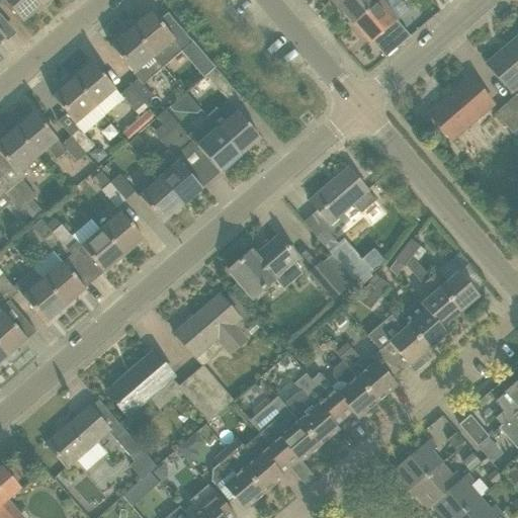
[(2,0),(22,23),(24,22),(23,22),(36,11),(40,7),(40,8),(41,7),(34,0),(2,0)]
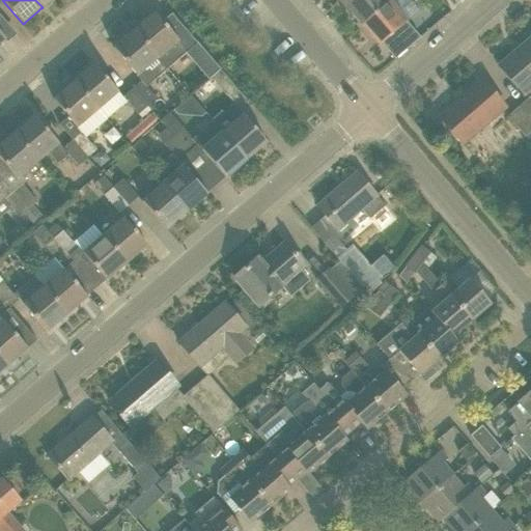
[(351,0),(344,6),(361,26),(389,2),(387,0),(351,0)]
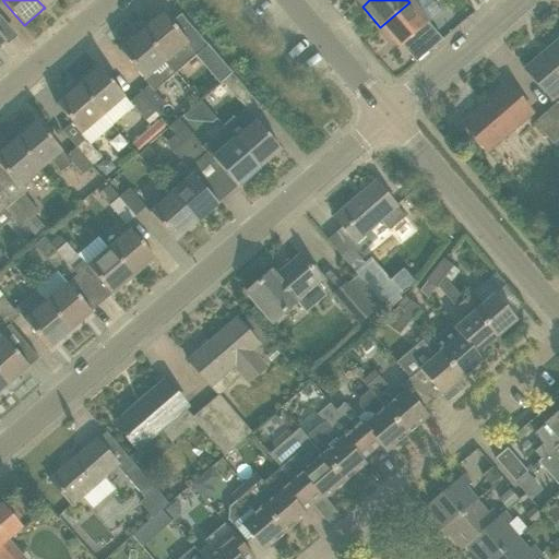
[(426,21),(439,9),(430,0),(408,0),(426,21)]
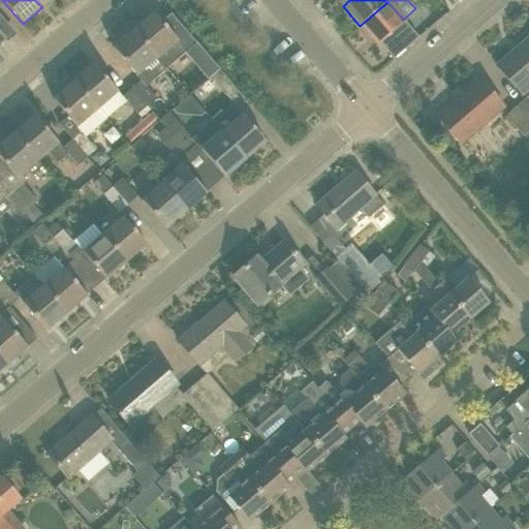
[(404,21),(387,2),(360,26),(376,45),(377,47),(380,43),(394,60),(418,38),(405,23),(405,22),(406,21),(405,20),(404,21)]
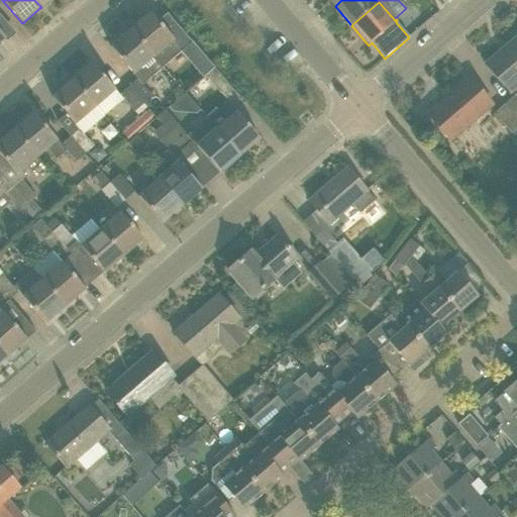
[(438,11),(435,7),(429,12),(432,16),(438,11)]
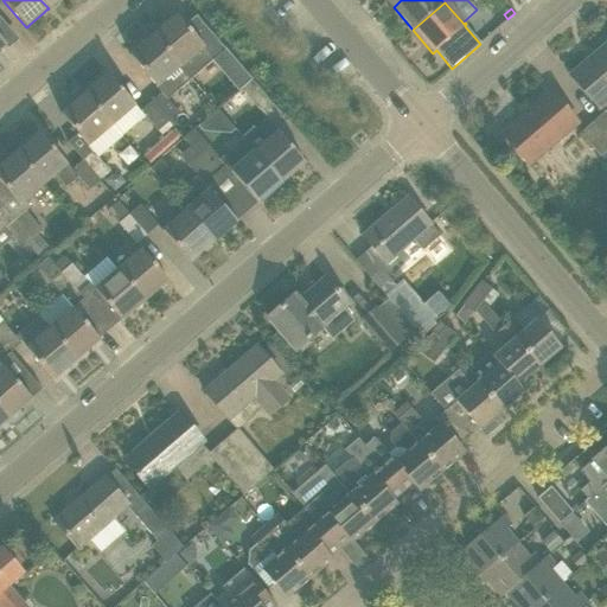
[(196,17),(185,26),(177,16),(153,36),(180,68),(179,68),(190,81),(225,50),(196,17)]
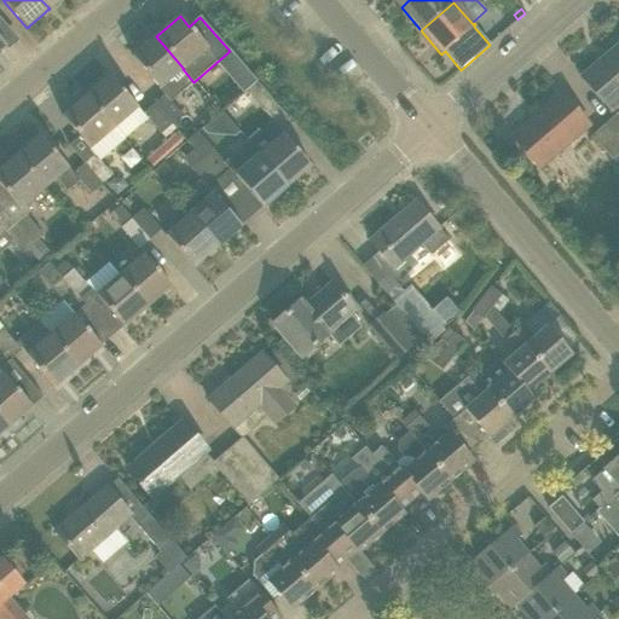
[(184,69),(156,36),(132,57),(165,94),(154,104),(171,125),(183,115),(171,102),(194,82),(183,69),(184,69)]
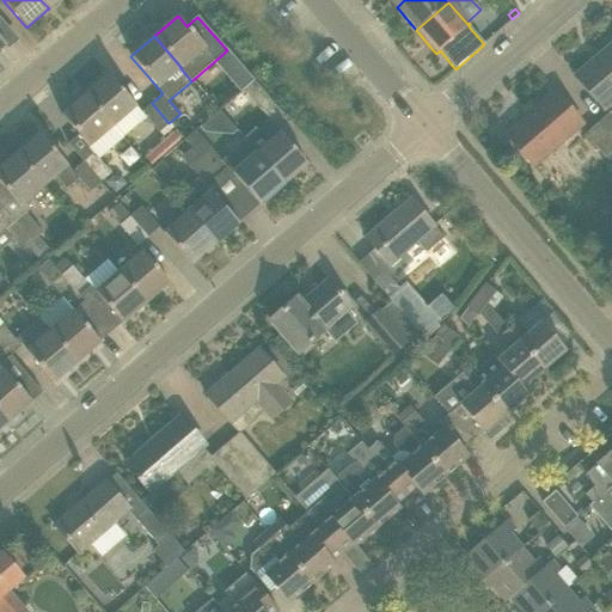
[(611,102),(611,47),(595,62),(594,61),(575,77),(604,109),(611,102)]
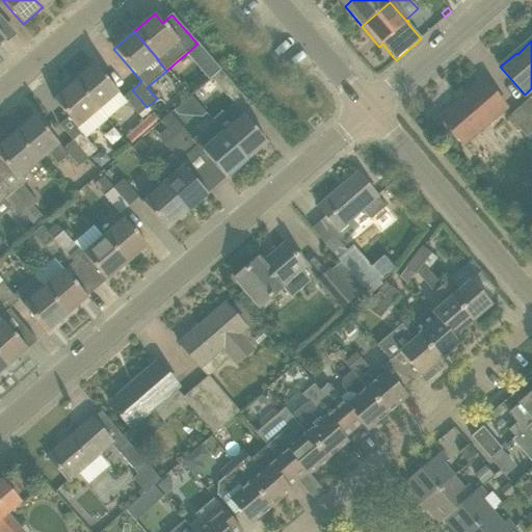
[(74,83),(98,111),(118,94),(95,65),(74,83)]
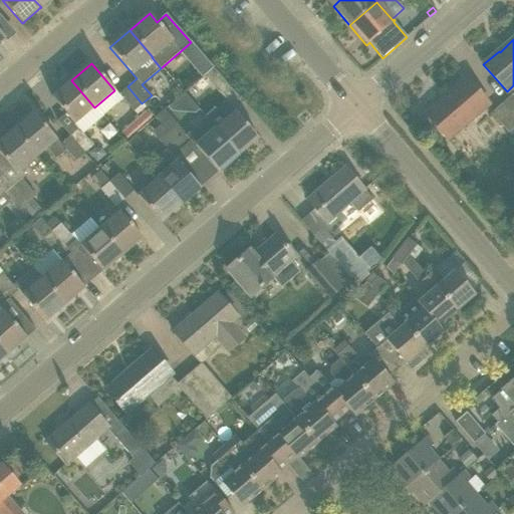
[(217,110),(221,115),(212,124),(239,156),(258,139),(231,107),(240,99),(213,68),(204,75),(226,101),(217,110)]
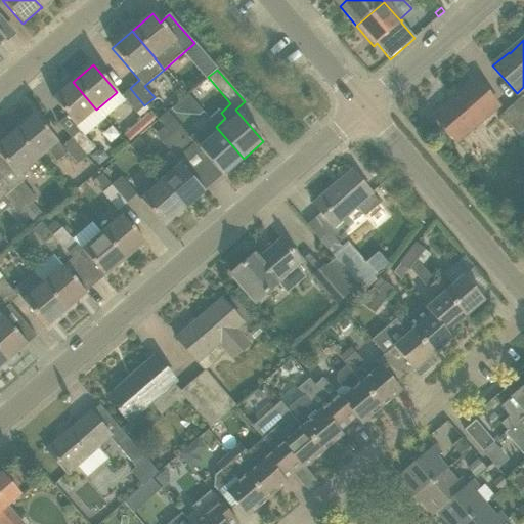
[(488,72),(477,80),(496,104),(508,96),(488,72)]
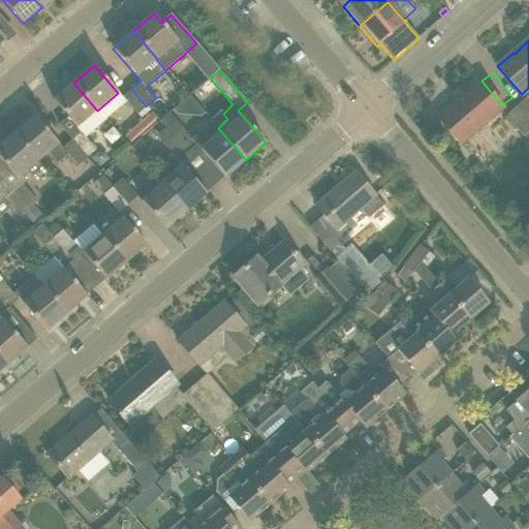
[(439,120),(461,145),(503,107),(480,81),(458,100),(460,102),(439,120)]
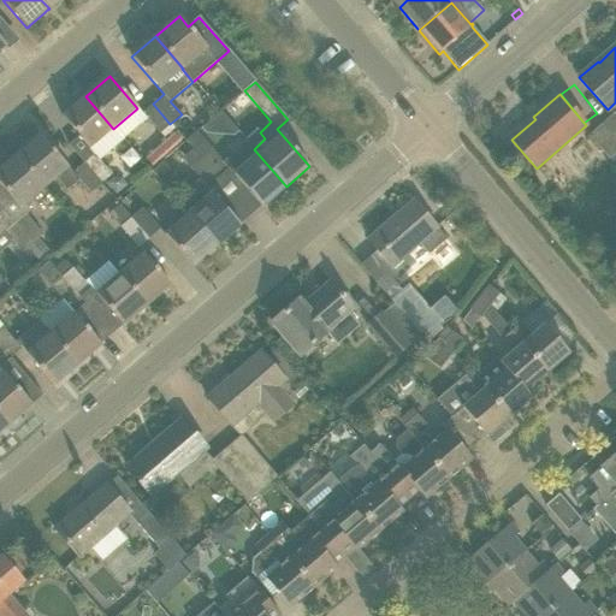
[(94,154),(83,164),(101,184),(112,175),(100,160),(123,140),(113,129),(86,96),(61,117),(90,149),(89,149),(94,154)]
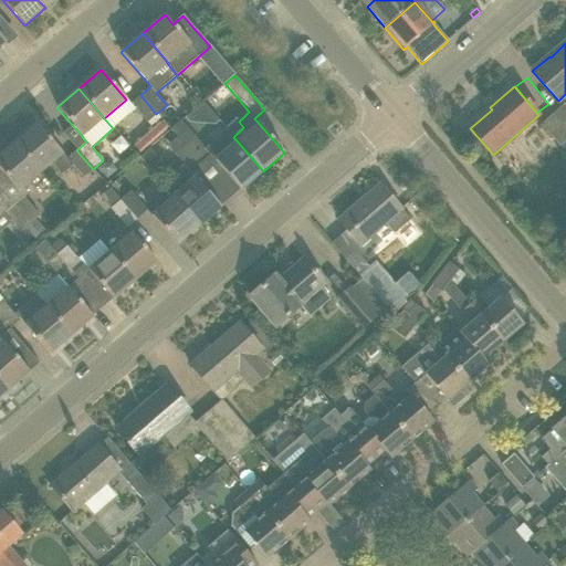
[(147,122),(156,114),(140,95),(130,104),(134,109),(135,108),(146,123),(147,122)]
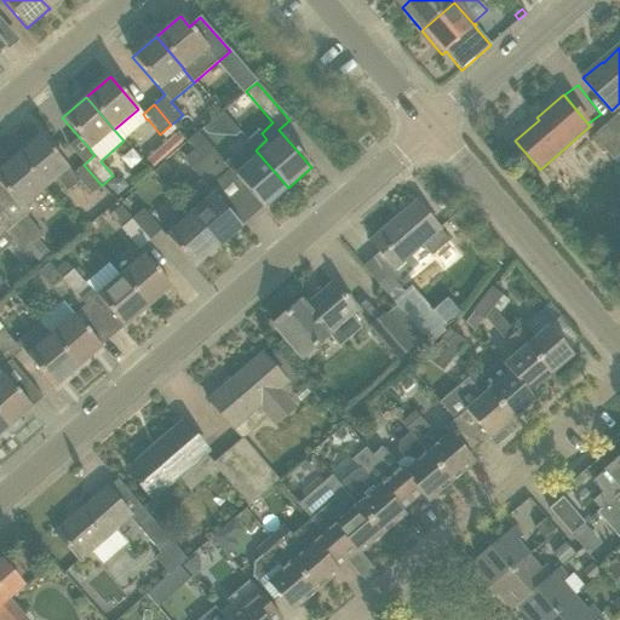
[(223,110),(202,124),(212,141),(233,127),(223,110)]
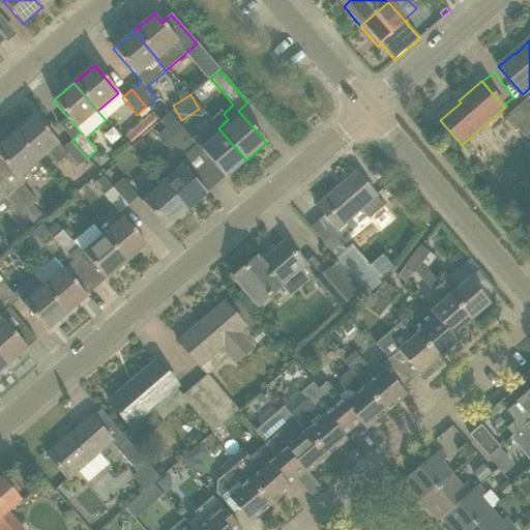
[(529,100),(528,98),(518,108),(529,122),(529,100)]
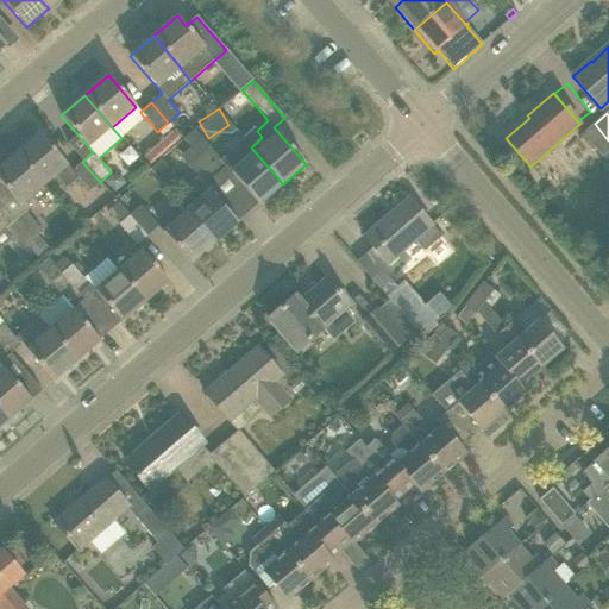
[(608,151),(608,140),(595,124),(582,135),(602,158),(608,151)]
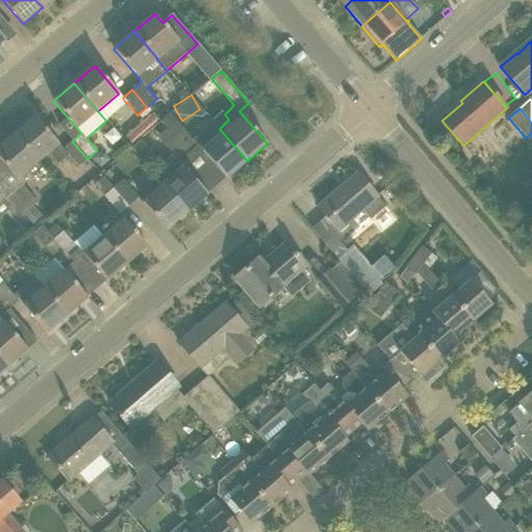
[(150,114),(125,137),(131,144),(156,122),(150,114)]
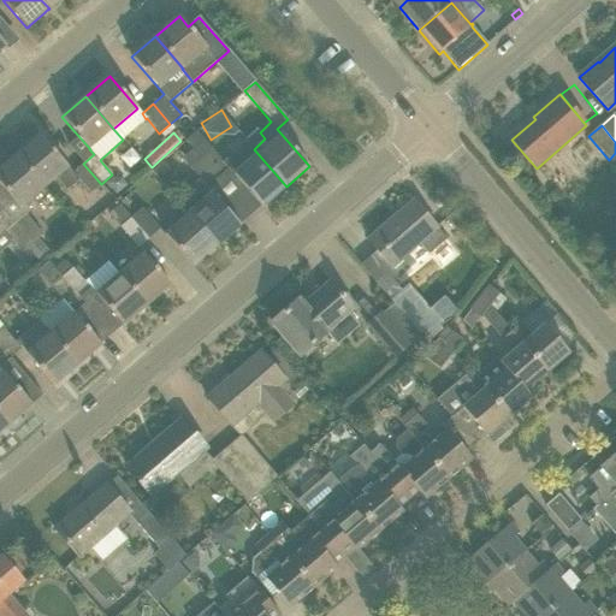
[(90,193),(101,184),(83,164),(73,173),(40,136),(17,155),(45,188),(57,178),(67,190),(78,181),(90,193)]
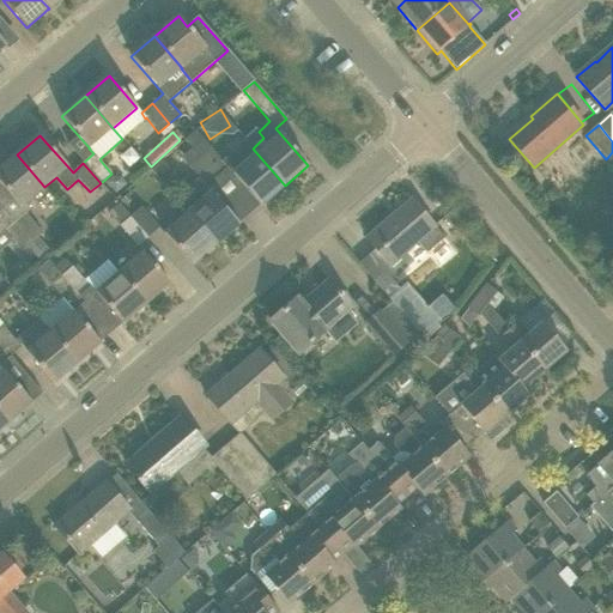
[(253,149),(246,141),(222,161),(208,146),(198,156),(199,157),(218,177),(228,169),(234,176),(235,175),(261,206),(285,186),(253,149)]
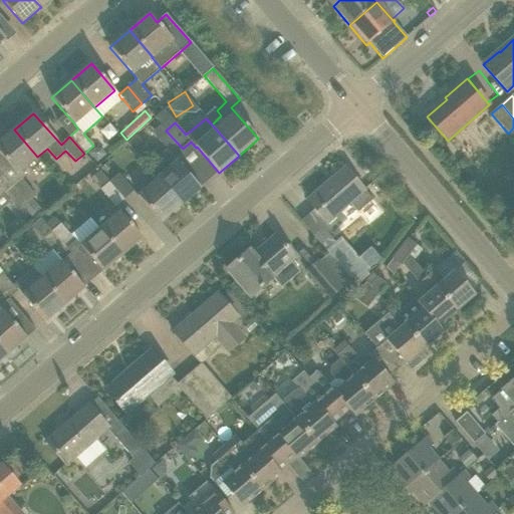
[(0,154),(10,166),(1,174),(38,217),(43,213),(32,199),(36,196),(22,179),(32,171),(27,166),(37,157),(14,130),(0,142),(0,154)]
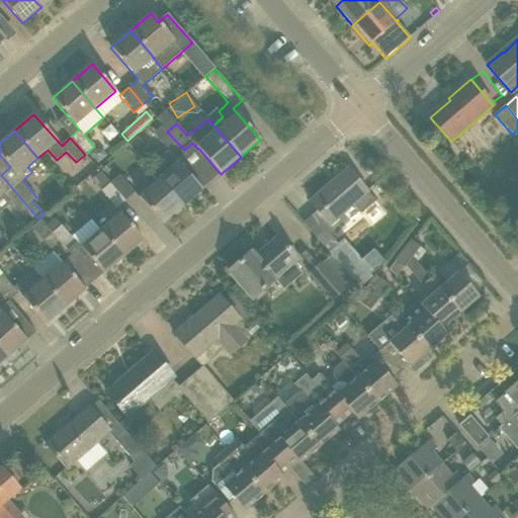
[(159,159),(168,171),(159,179),(182,206),(201,190),(178,163),(179,163),(174,158),(184,150),(168,133),(167,132),(158,139),(168,151),(159,159)]
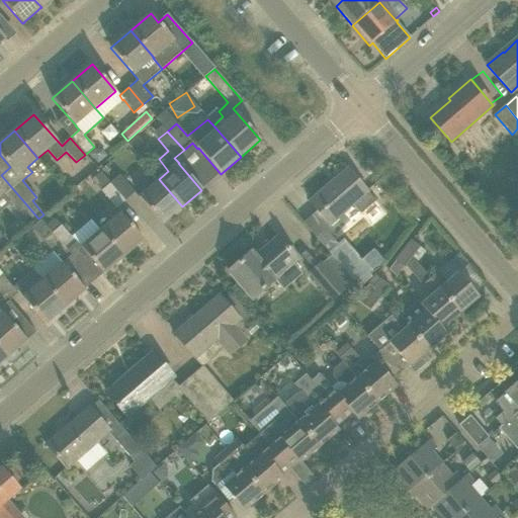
[(138,136),(126,145),(137,156),(147,147),(138,136)]
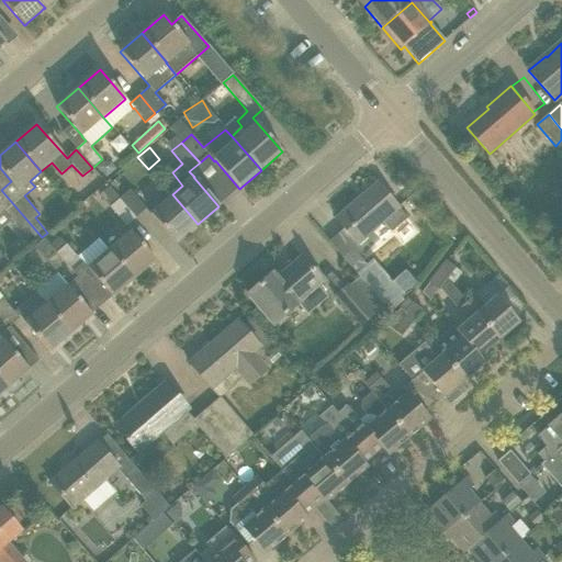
[(105,178),(115,169),(110,163),(103,163),(97,168),(105,178)]
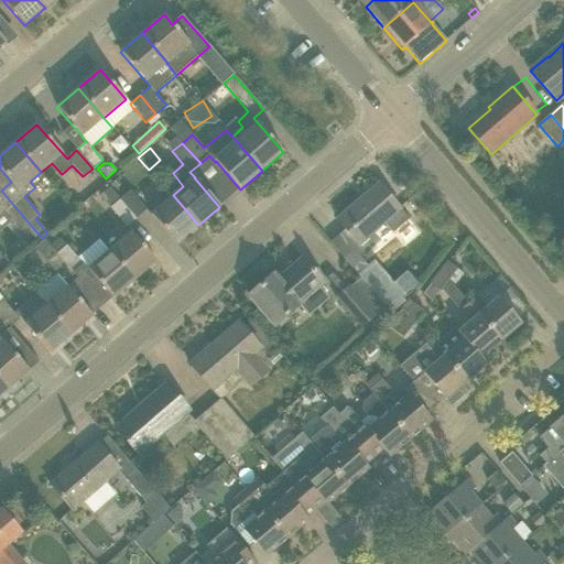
[(519,179),(514,173),(510,176),(514,182),(519,179)]
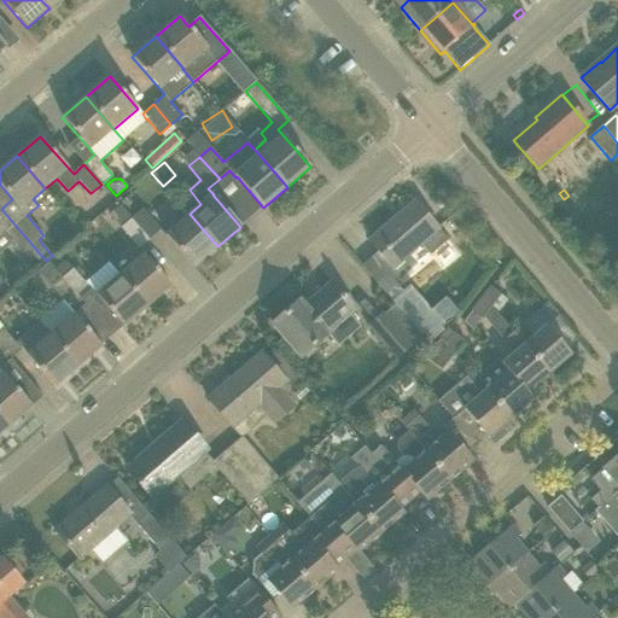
[(430,255),(448,240),(438,229),(415,202),(369,242),(394,268),(420,244),(430,255)]
